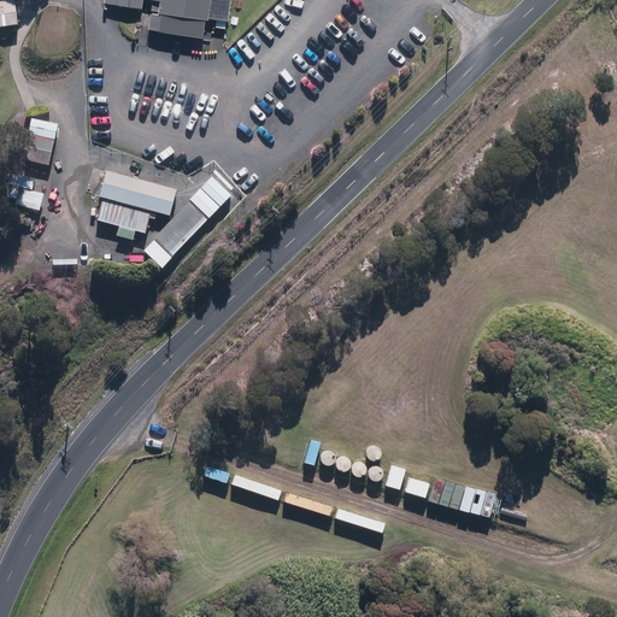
[(99,0),(99,4),(157,11),(154,24),(206,31),(209,18),(228,21),(230,0),(99,0)]
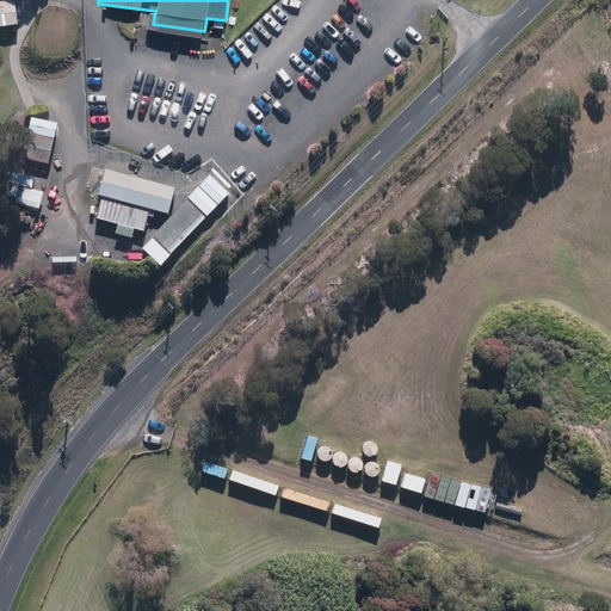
[(14,1),(0,2),(0,28),(18,26),(14,1)]
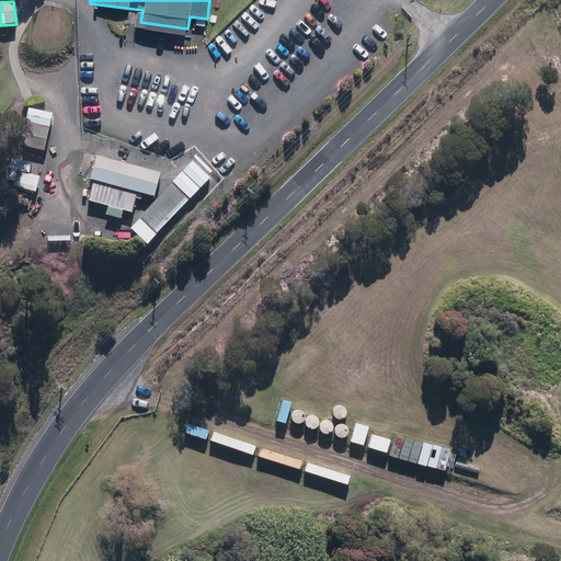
[(26,123),(22,146),(46,151),(50,127),(26,123)]
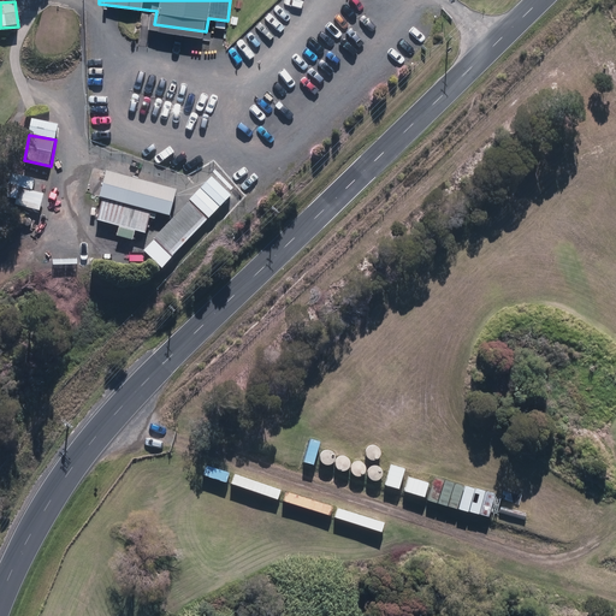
[(176,188),(107,172),(95,224),(143,235),(148,214),(170,219),(176,188)]
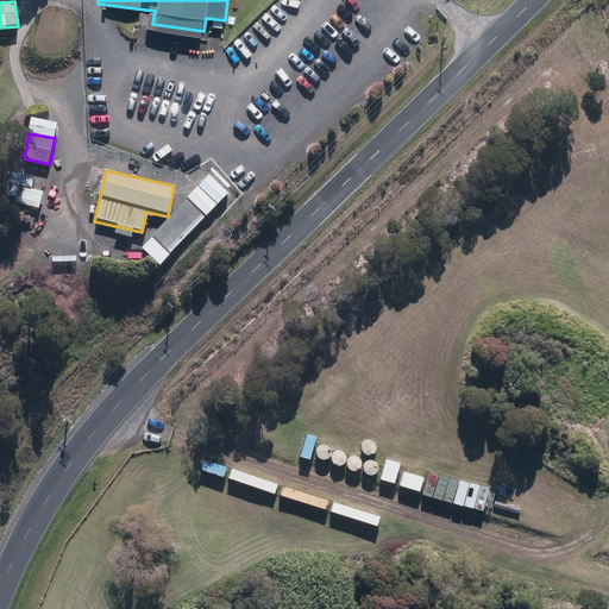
[(35,177),(11,171),(5,195),(17,198),(16,203),(41,209),(44,193),(32,189),(35,177)]
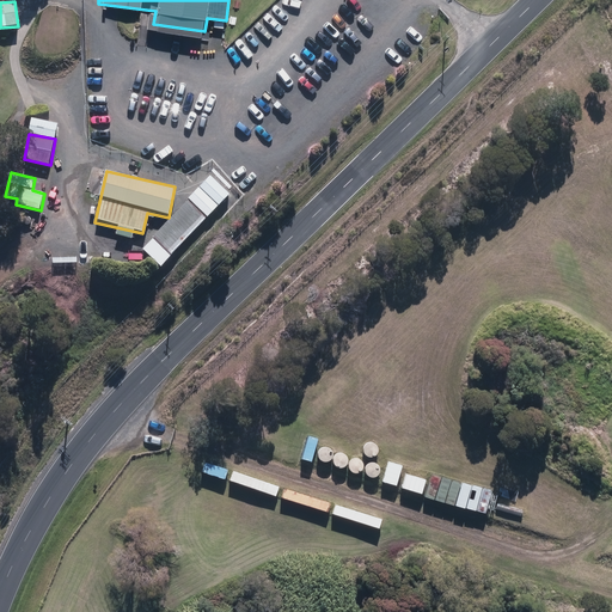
[(207,218),(189,201),(152,239),(169,256),(207,218)]
